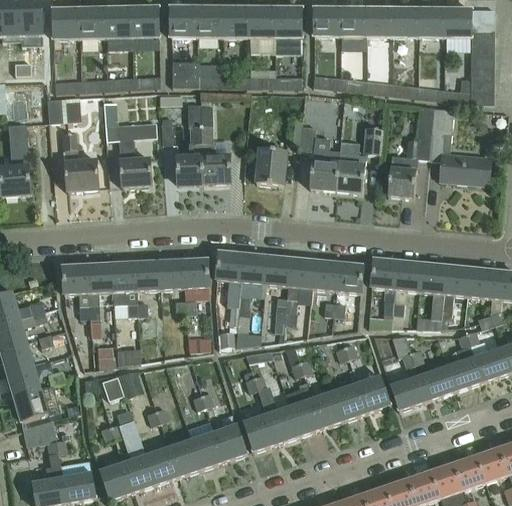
[(3,0),(4,35),(23,35),(23,0),(3,0)]
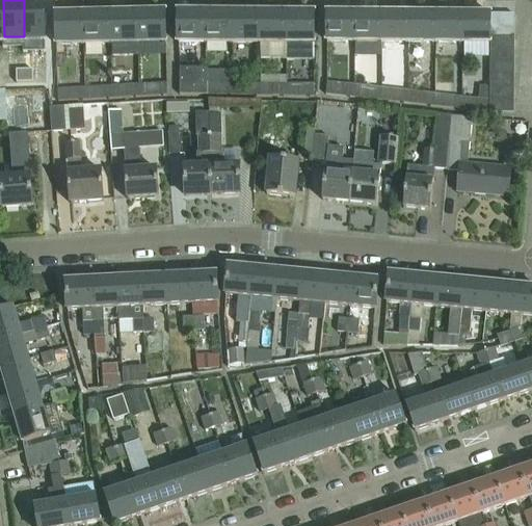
[(24,0),(24,36),(45,36),(45,22),(46,22),(46,8),(44,8),(44,0),(24,0)]
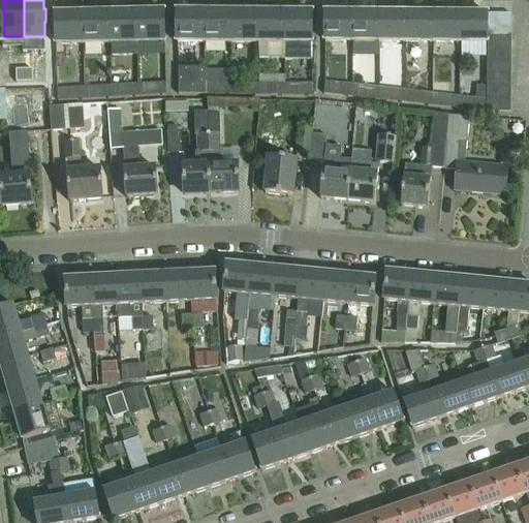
[(111,37),(136,37),(136,6),(110,7),(111,37)]
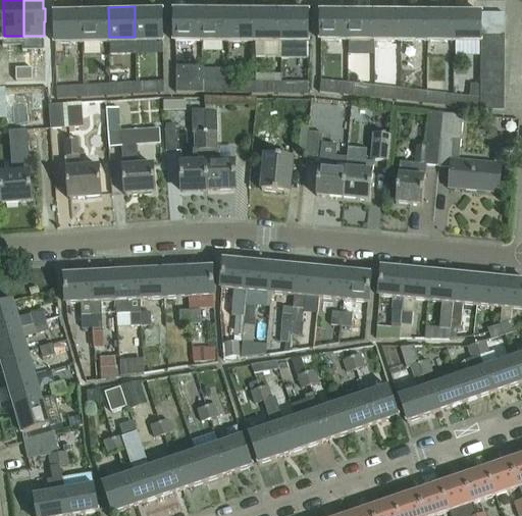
[(135,6),(135,37),(162,36),(162,6),(135,6)]
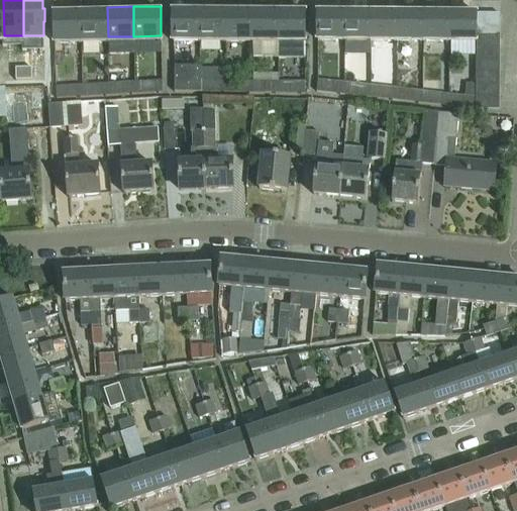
[(199,35),(199,6),(173,6),(173,35),(199,35)]
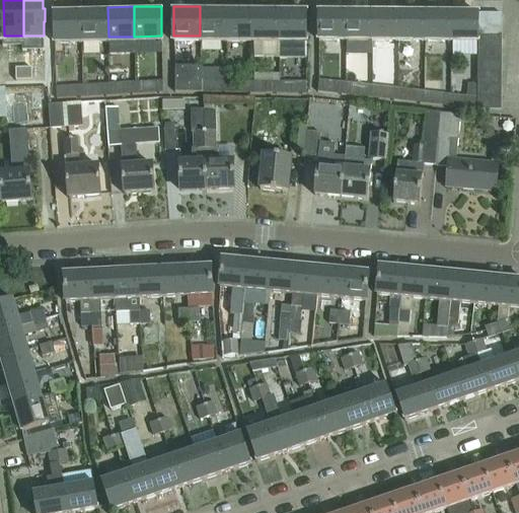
[(226,37),(226,6),(200,6),(200,35),(226,37)]
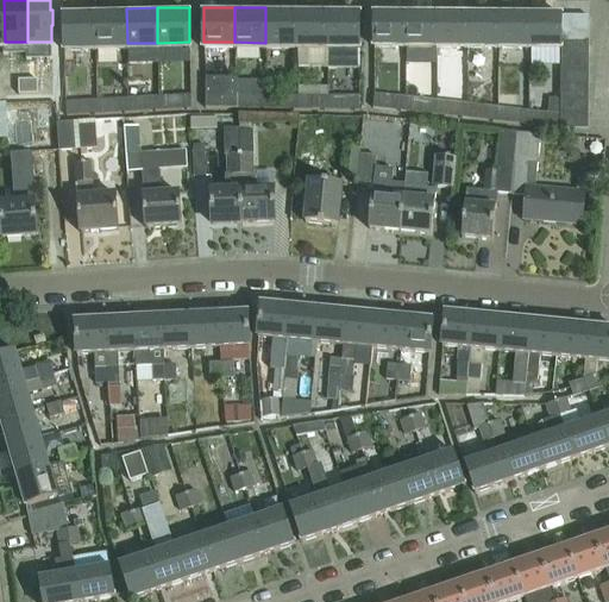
[(296,43),(296,7),(265,7),(265,43),(296,43)]
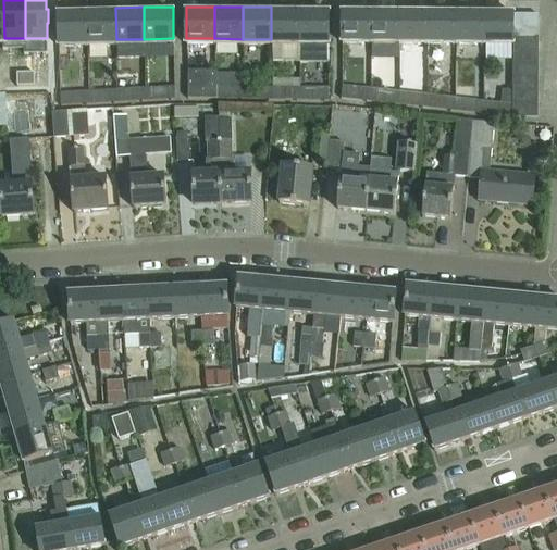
[(299,39),(299,7),(271,7),(271,39),(299,39)]
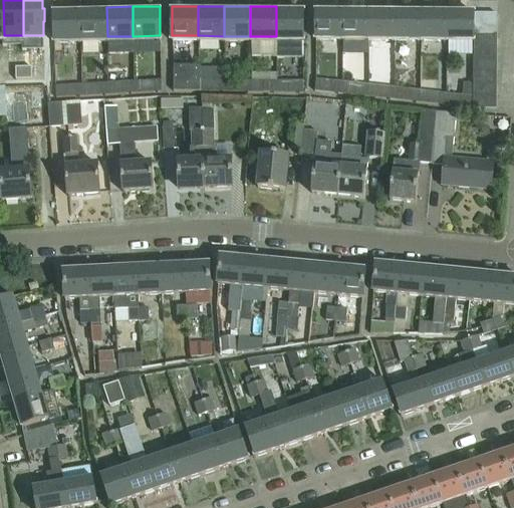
[(276,6),(276,36),(303,36),(303,7),(276,6)]
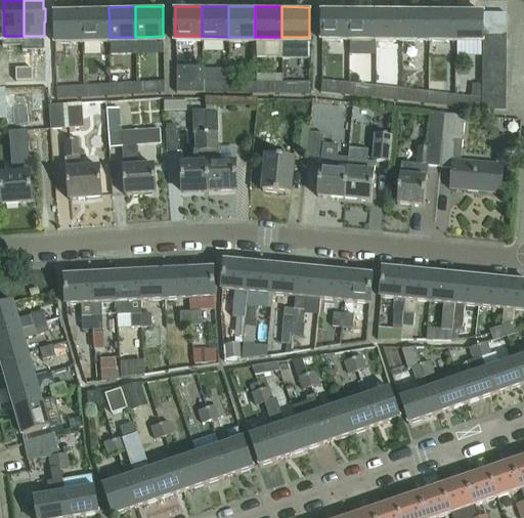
[(55,38),(83,38),(82,7),(54,8),(55,38)]
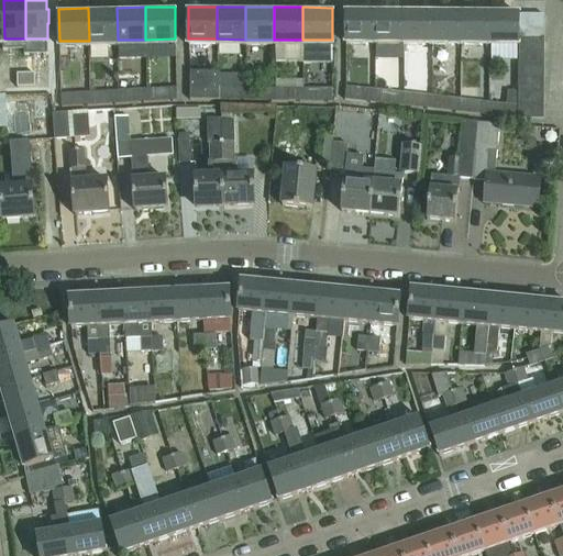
[(89,41),(118,40),(117,8),(88,8),(89,41)]
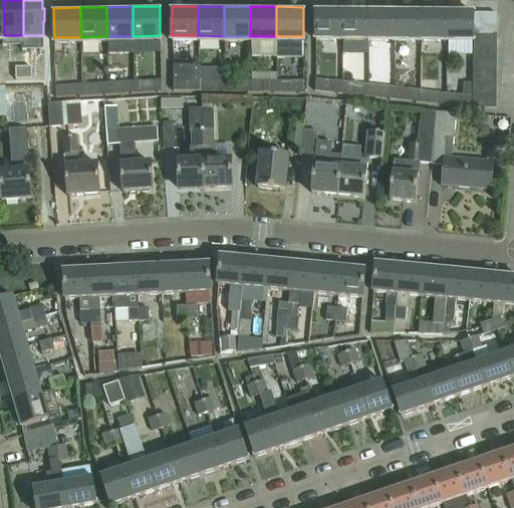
[(342,35),(342,7),(315,7),(315,34),(342,35)]
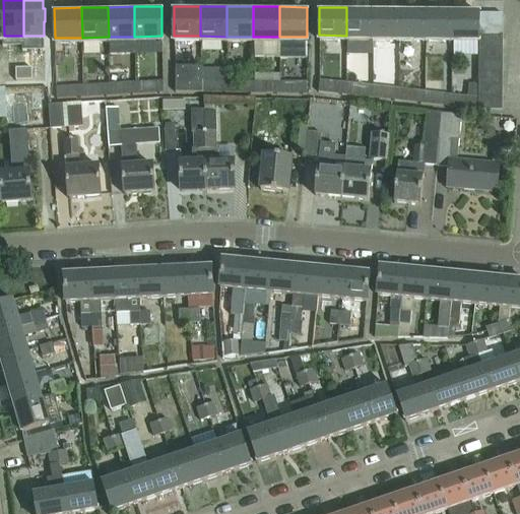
[(373,7),(350,7),(346,7),(346,36),(373,36),(373,7)]
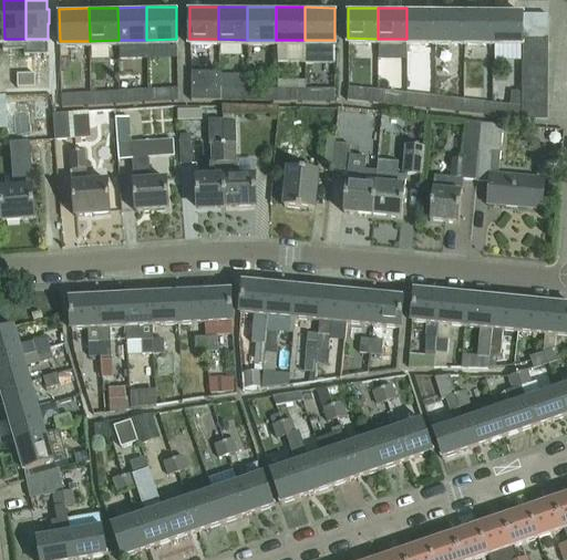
[(435,8),(415,8),(406,8),(406,39),(435,39),(435,8)]
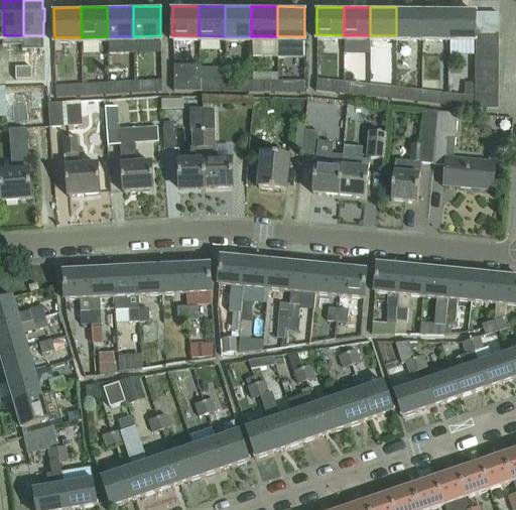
[(422,8),(408,8),(396,7),(396,35),(422,35),(422,8)]
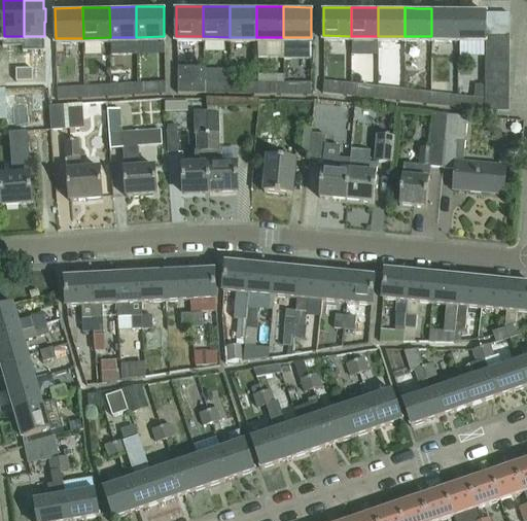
[(458,8),(447,8),(431,8),(431,36),(458,37),(458,8)]
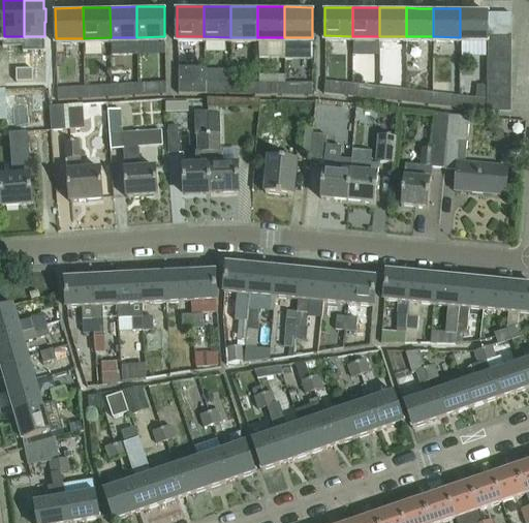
[(488,8),(479,8),(460,8),(460,37),(487,37),(487,33),(488,21),(488,8)]
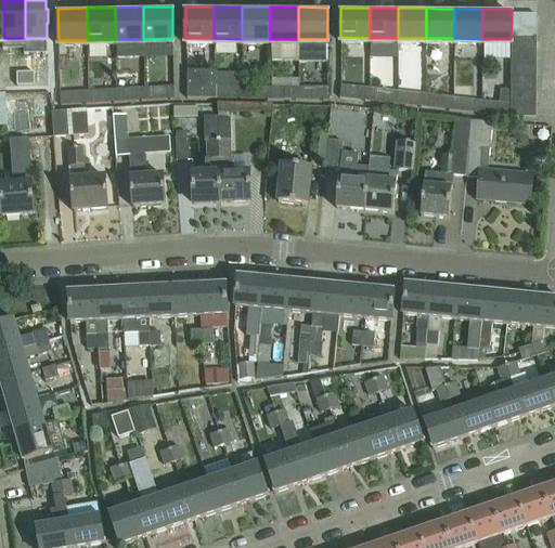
[(512,22),(536,22),(537,9),(512,9),(512,22)]
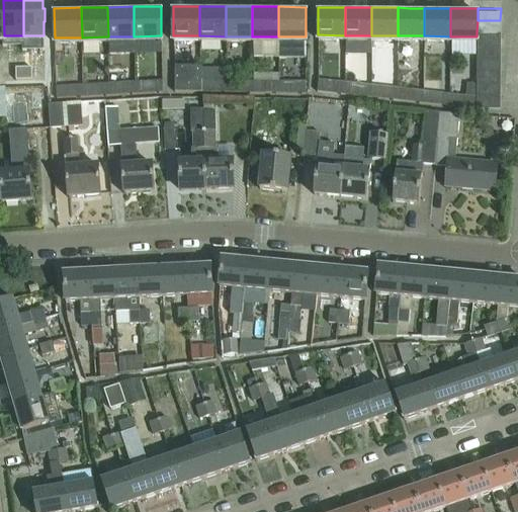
[(500,32),(500,20),(478,20),(477,32),(500,32)]
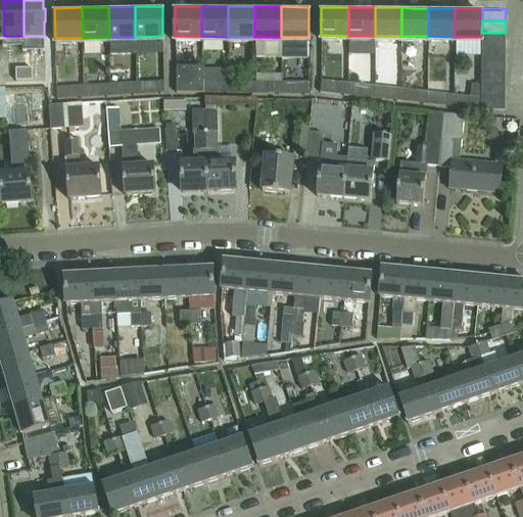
[(505,45),(505,33),(481,33),(481,37),(481,45),(505,45)]
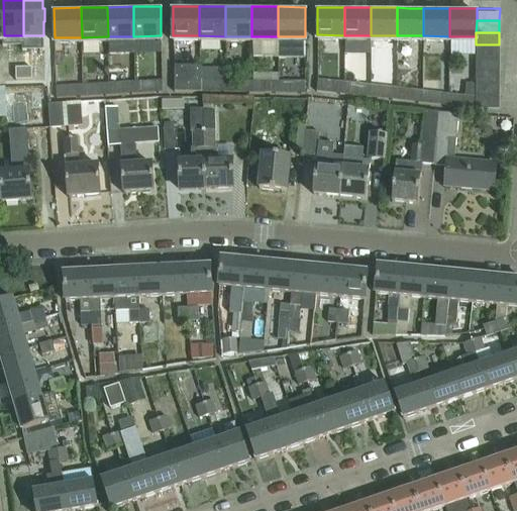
[(187,52),(204,53),(205,40),(187,39),(187,52)]
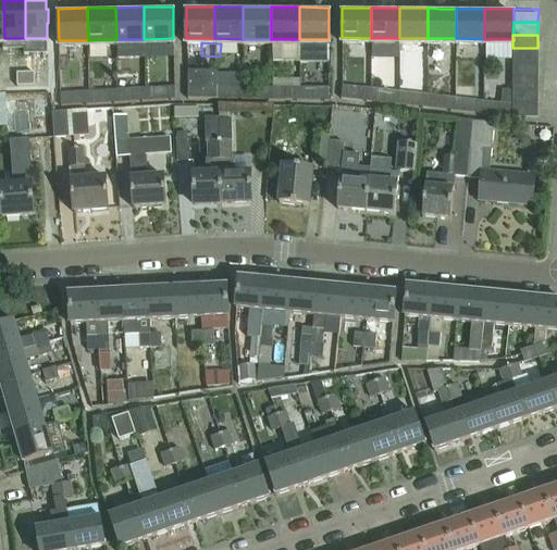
[(537,61),(537,48),(512,48),(512,61),(537,61)]
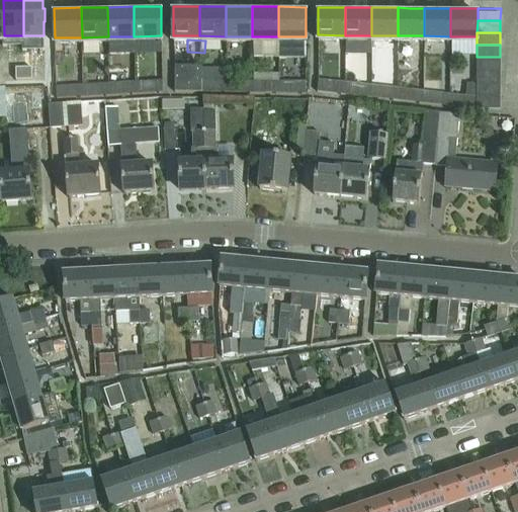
[(425,50),(424,75),(439,76),(440,51),(425,50)]
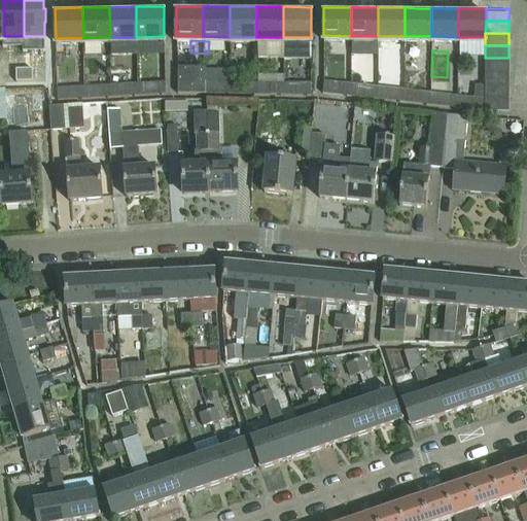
[(508,70),(508,58),(485,58),(485,69),(508,70)]
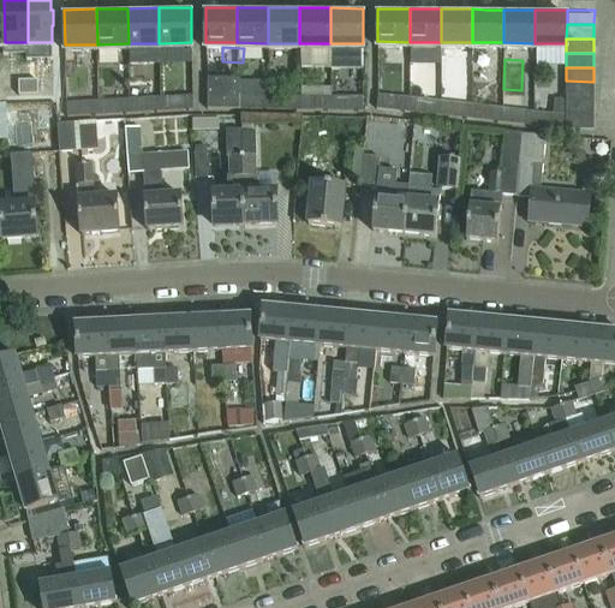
[(237,103),(237,72),(207,71),(207,102),(237,103)]
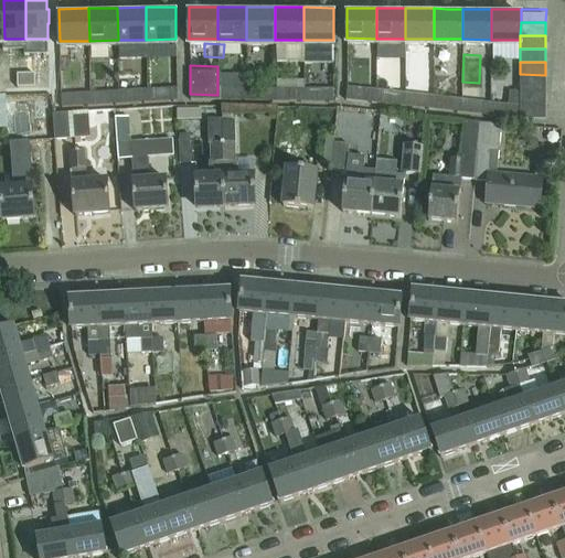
[(246,95),(246,82),(220,82),(220,66),(217,66),(217,95),(246,95)]
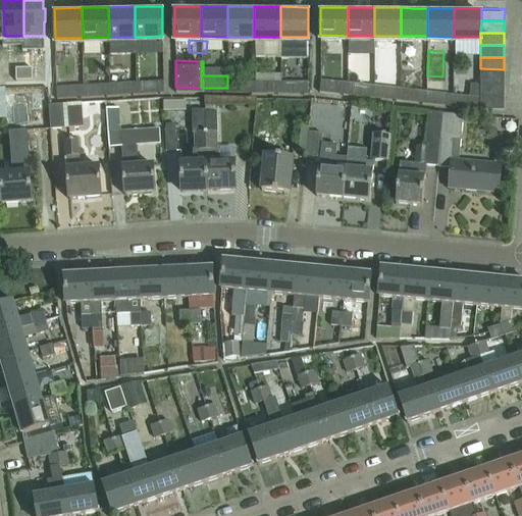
[(23,64),(14,64),(14,75),(23,75),(23,64)]
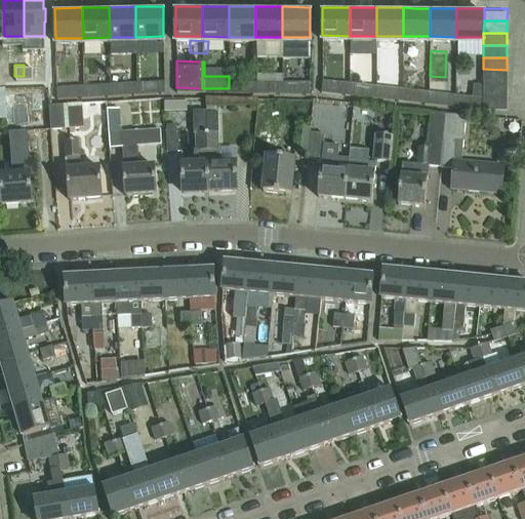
[(32,65),(24,65),(24,76),(33,76),(32,65)]
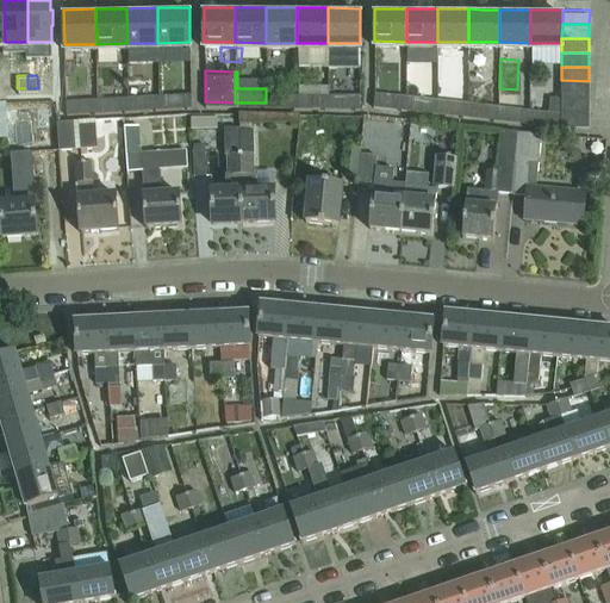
[(589,95),(589,81),(561,80),(561,93),(561,94),(589,95)]
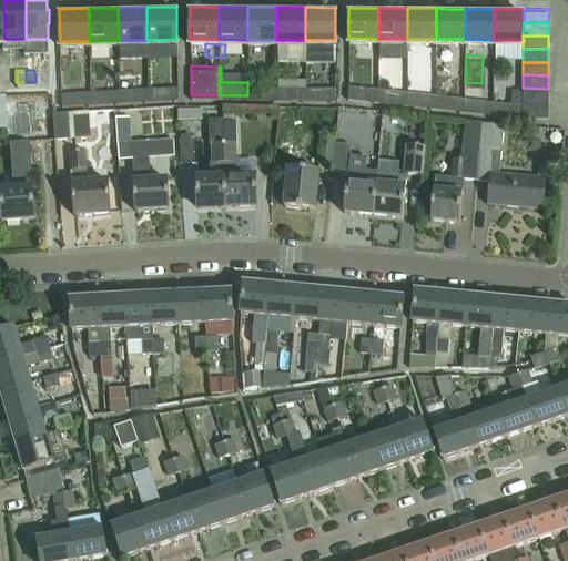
[(376,99),(378,84),(359,82),(361,77),(350,75),(347,95),(376,99)]
